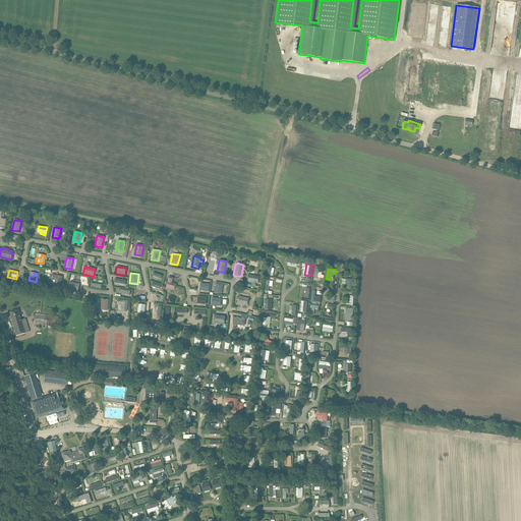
[(52,274),(51,279),(55,280),(54,285),(60,286),(63,277),(52,274)]
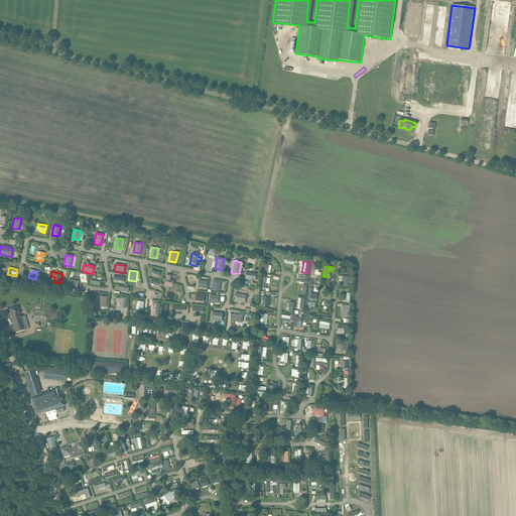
[(246,272),(245,279),(251,280),(250,282),(254,283),(254,280),(255,281),(256,273),(246,272)]
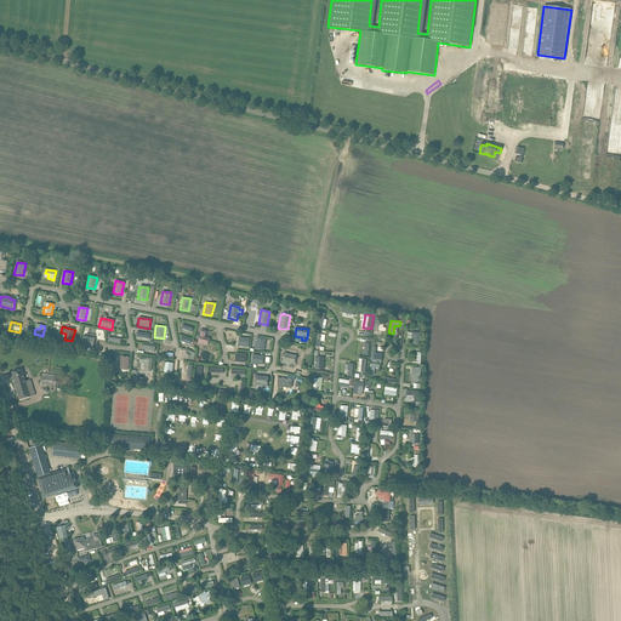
[(201,330),(198,342),(205,345),(208,346),(209,345),(209,343),(209,342),(210,339),(205,337),(204,337),(206,331),(201,330)]
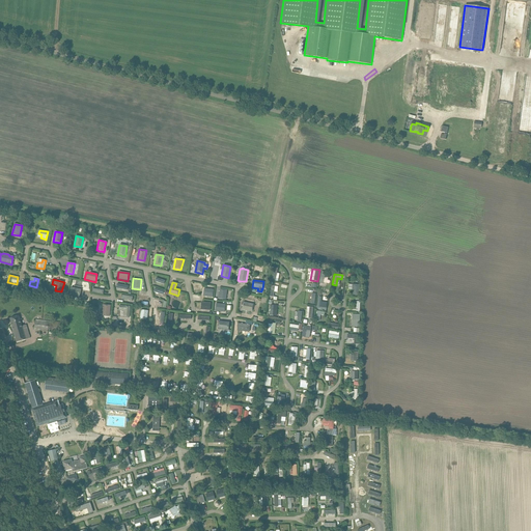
[(72,287),(70,295),(80,297),(82,289),(72,287)]
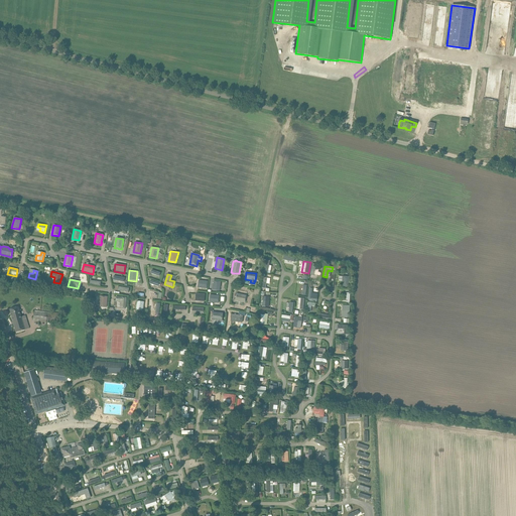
[(199,280),(198,287),(207,289),(208,281),(199,280)]
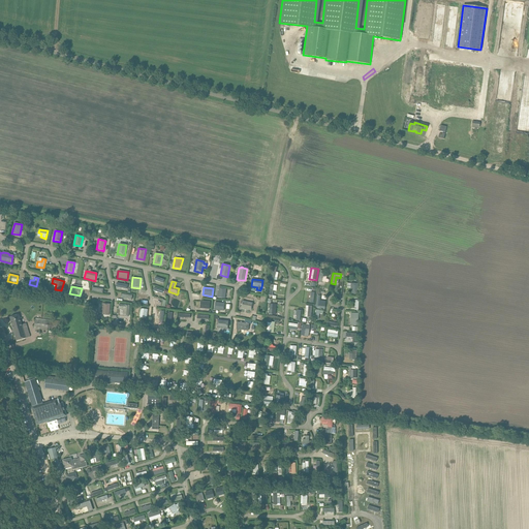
[(219,288),(217,298),(224,299),(226,289),(219,288)]
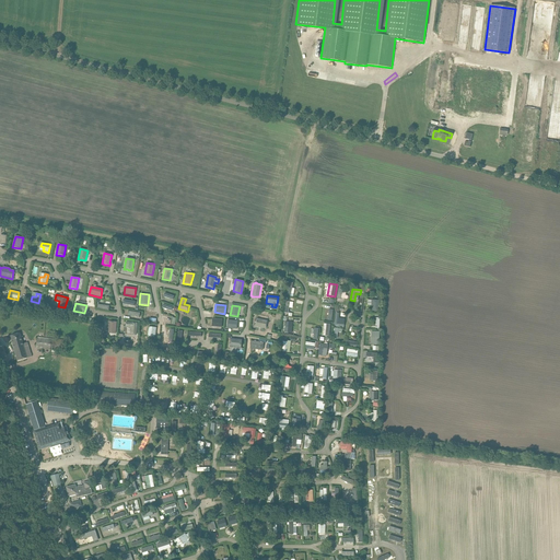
[(336,313),(334,326),(343,327),(345,324),(338,323),(339,314),(336,313)]
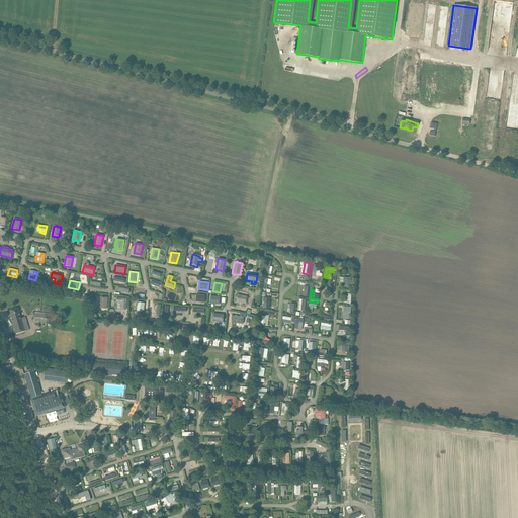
[(196,294),(195,303),(204,303),(205,295),(196,294)]
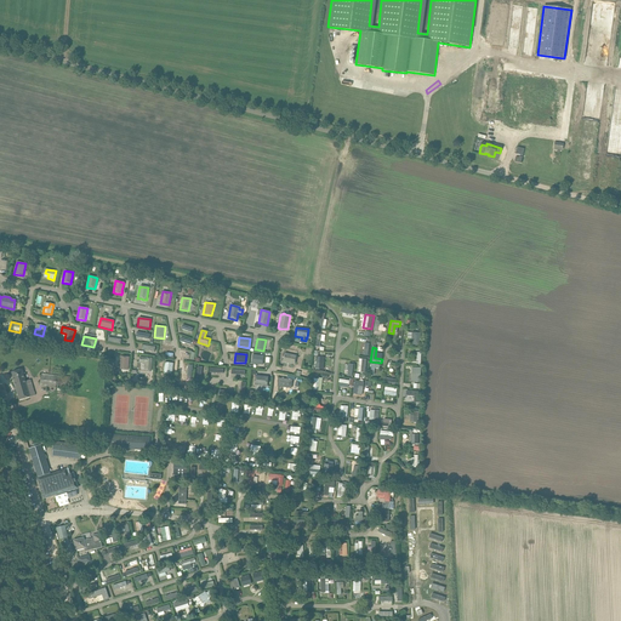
[(284,353),(283,362),(295,365),(296,355),(284,353)]
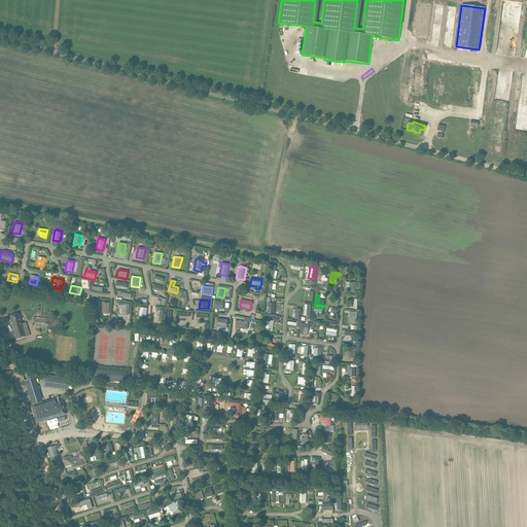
[(102,302),(101,313),(108,314),(109,303),(102,302)]
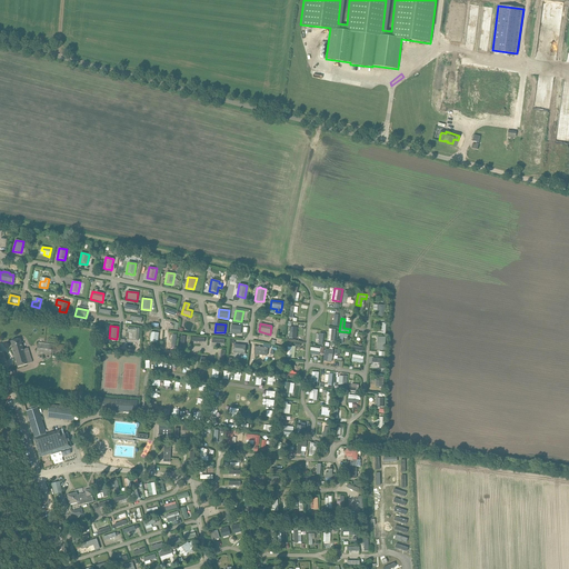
[(231,326),(230,333),(240,335),(241,327),(231,326)]
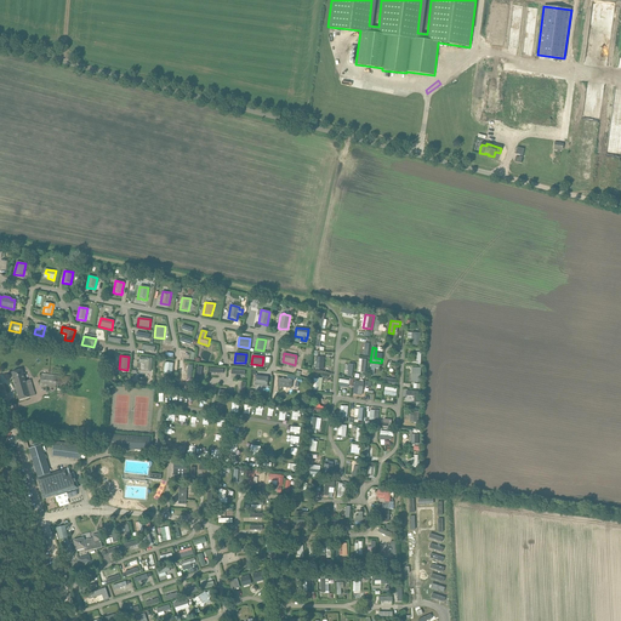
[(140,357),(138,363),(146,363),(144,371),(151,371),(151,369),(153,370),(153,366),(152,366),(152,358),(140,357)]
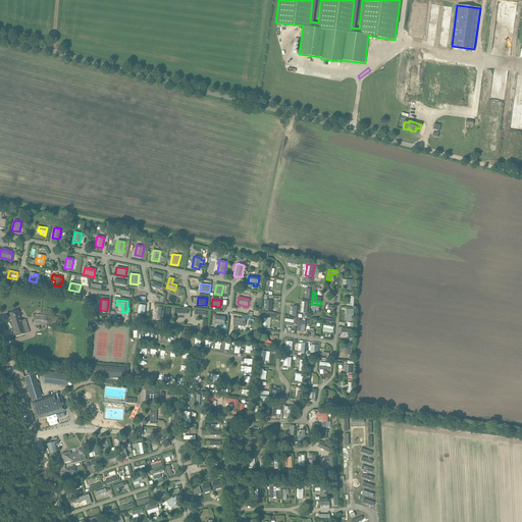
[(139,305),(138,314),(145,315),(146,306),(139,305)]
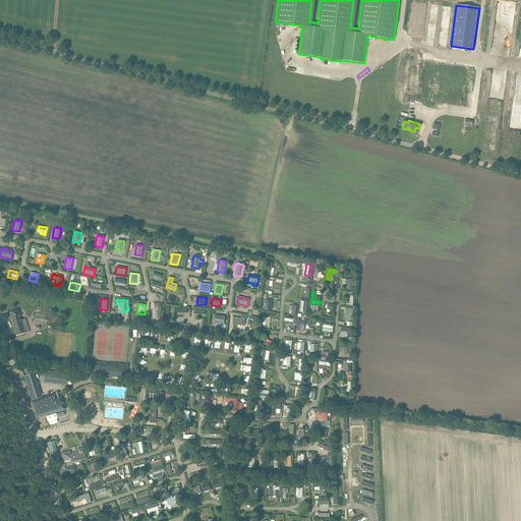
[(310,305),(309,314),(313,315),(314,309),(317,310),(319,307),(314,306),(310,305)]
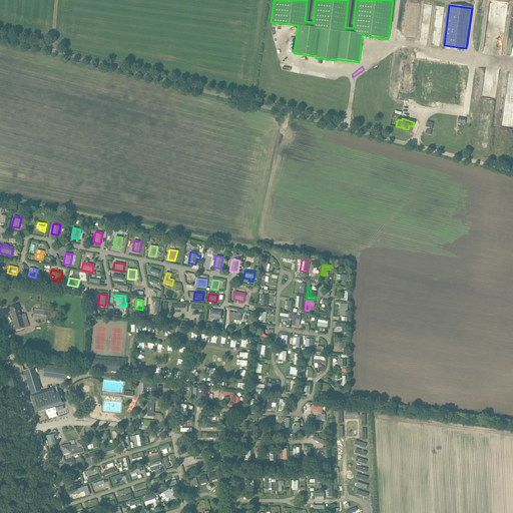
[(340,315),(347,315),(348,304),(340,304),(340,315)]
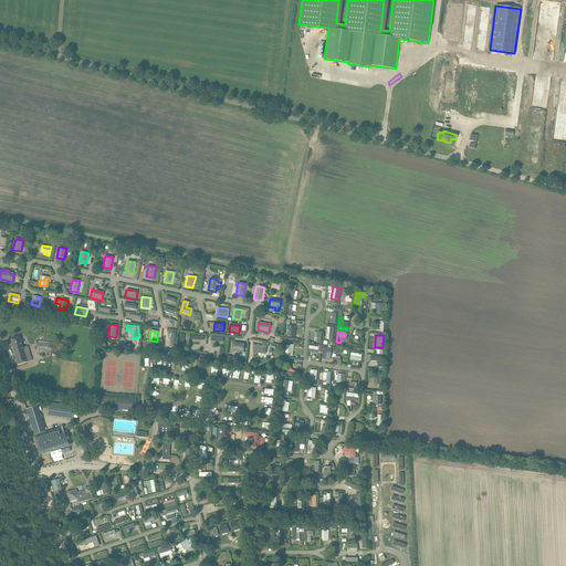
[(16,338),(10,339),(18,365),(23,364),(32,360),(29,348),(23,350),(22,347),(19,337),(16,338)]
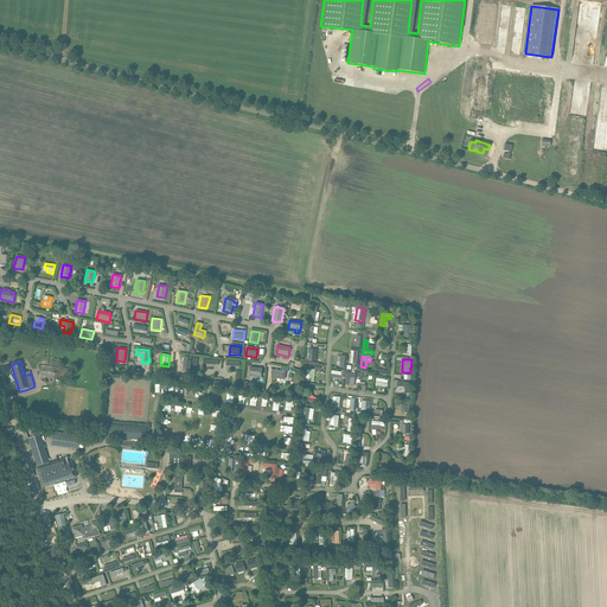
[(55,376),(68,377),(69,368),(63,368),(63,369),(40,365),(39,375),(39,377),(55,378),(55,376)]
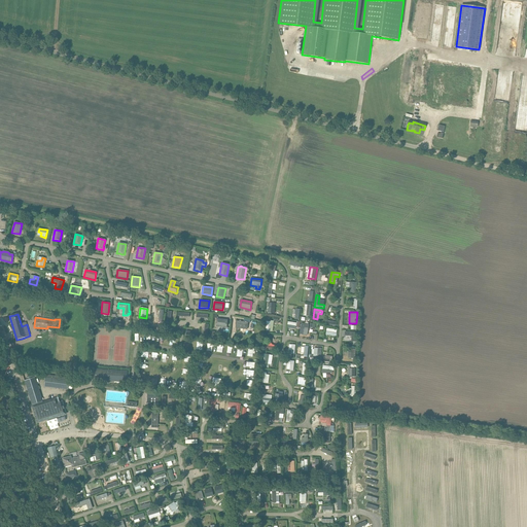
[(216,318),(216,326),(226,327),(227,319),(216,318)]
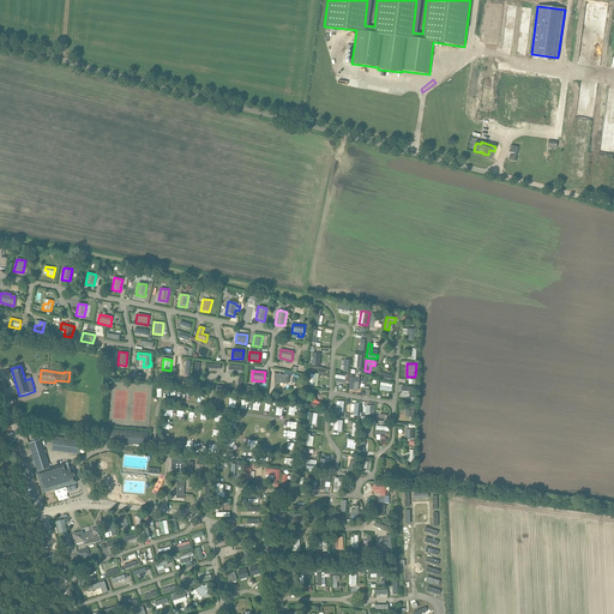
[(276,374),(275,383),(288,384),(289,375),(292,375),(292,373),(284,371),(283,375),(276,374)]
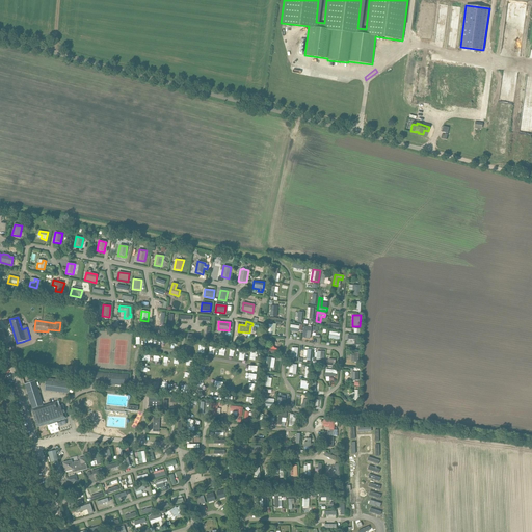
[(302,337),(310,339),(312,327),(304,326),(302,337)]
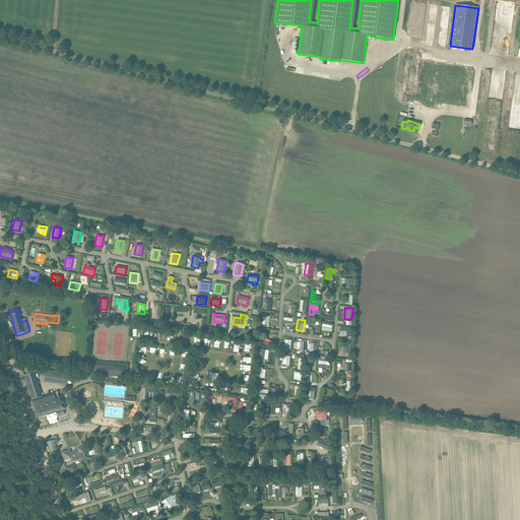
[(331,332),(332,325),(323,324),(322,330),(331,332)]
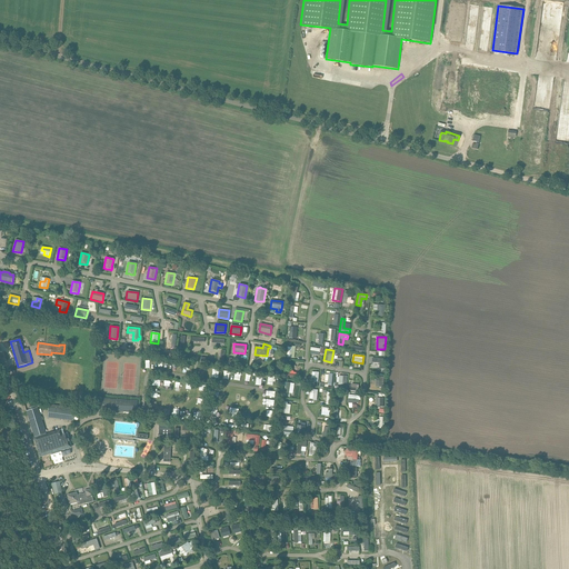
[(372,359),(371,363),(379,363),(379,369),(383,370),(385,360),(372,359)]
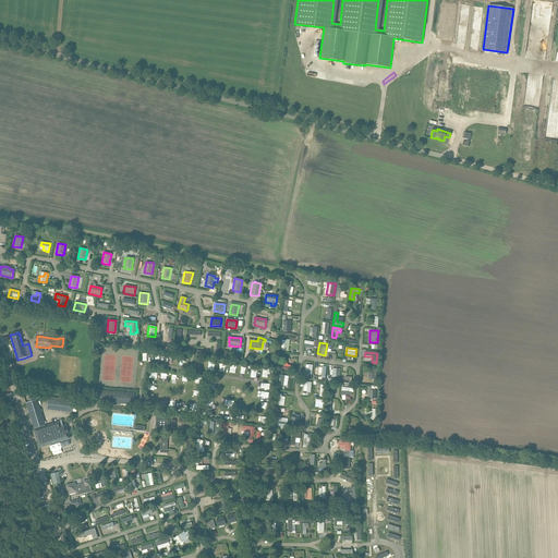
[(278,370),(292,371),(293,365),(288,365),(287,363),(287,362),(279,361),(278,370)]
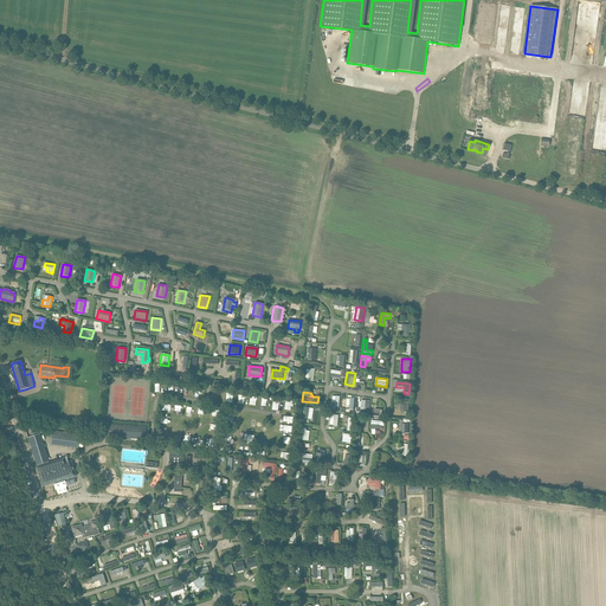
[(303,418),(311,419),(314,408),(304,407),(303,418)]
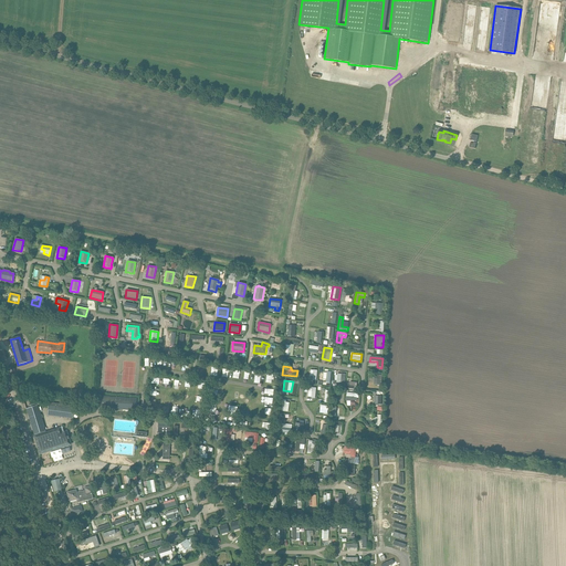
[(103,396),(102,408),(135,410),(136,399),(103,396)]
